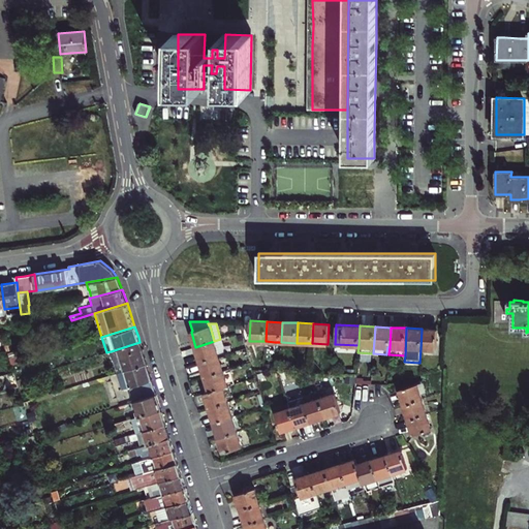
[(421,348),(436,349),(437,330),(422,329),(421,348)]
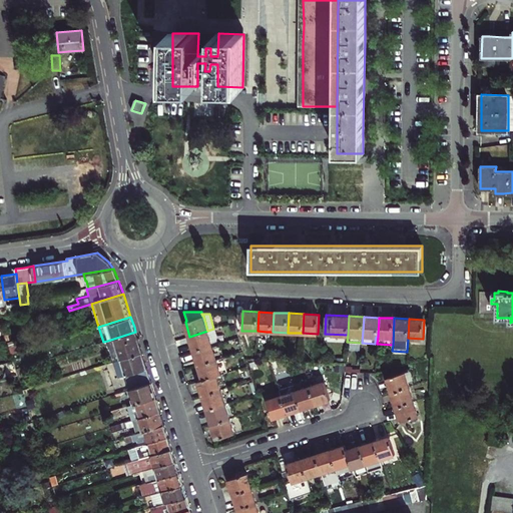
[(194,351),(212,345),(207,331),(189,337),(194,351)]
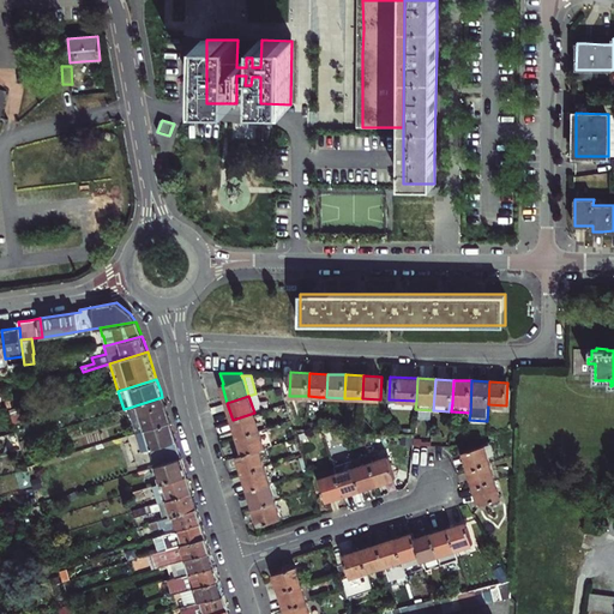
[(168,414),(162,397),(128,408),(136,433),(170,422),(168,414)]
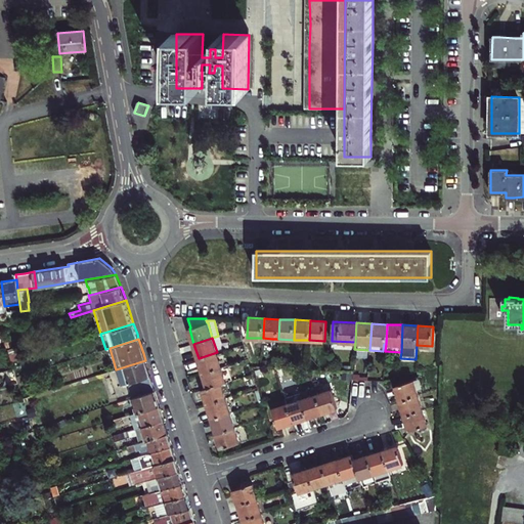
[(16,347),(8,349),(11,362),(19,359),(16,347)]
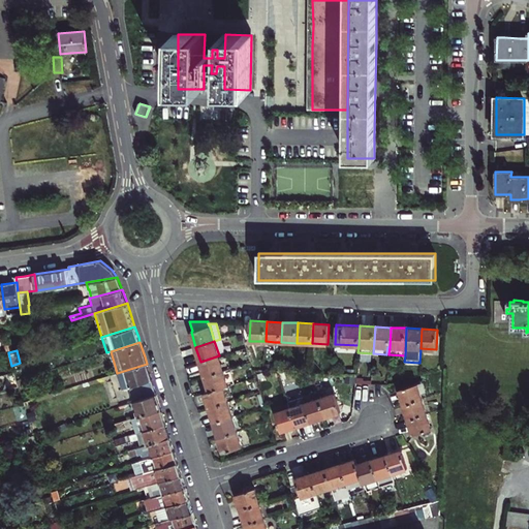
[(205,376),(223,371),(219,355),(200,362),(205,376)]
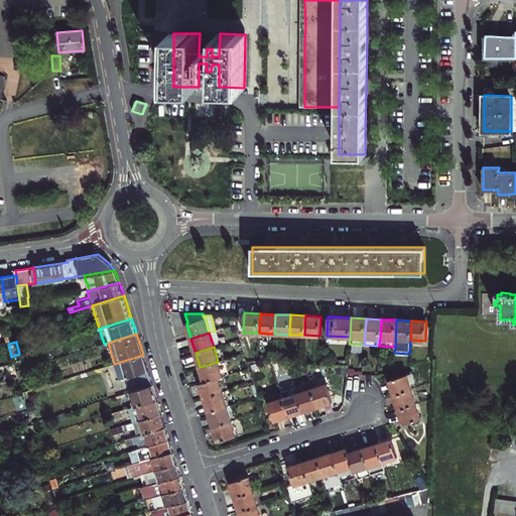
[(143,355),(114,364),(111,365),(116,381),(127,378),(131,392),(152,385),(148,372),(143,355)]
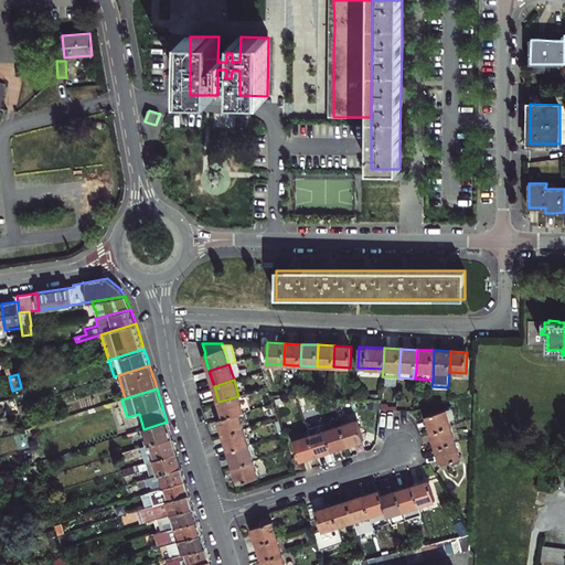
[(244,412),(251,409),(245,394),(238,396),(244,412)]
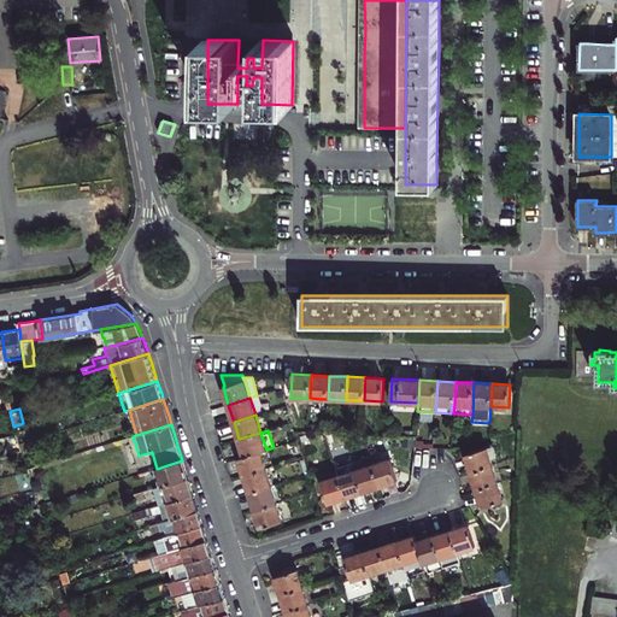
[(239,439),(245,457),(260,451),(266,450),(260,433),(239,439)]
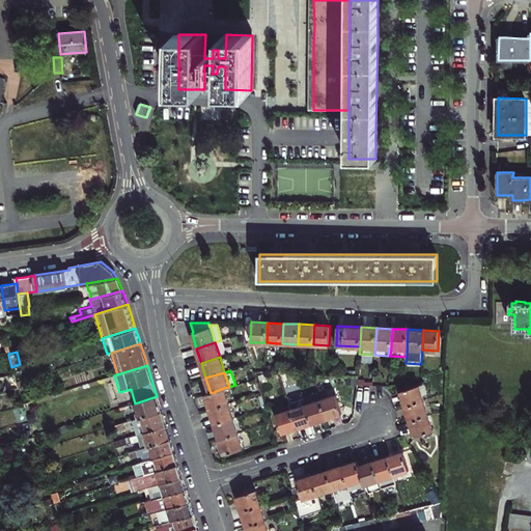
[(18,386),(15,374),(4,376),(6,389),(18,386)]
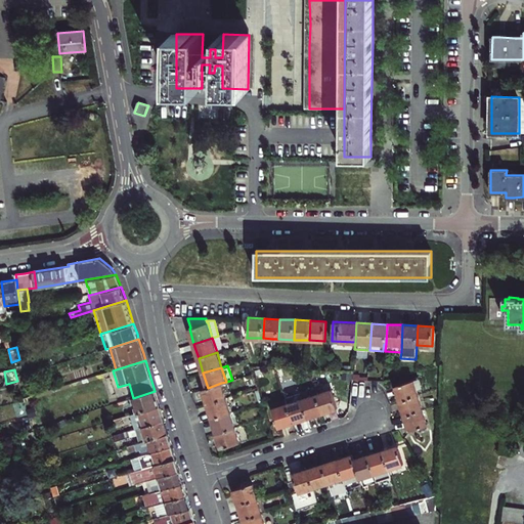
[(400,400),(418,395),(417,389),(422,388),(419,379),(395,386),(400,400)]
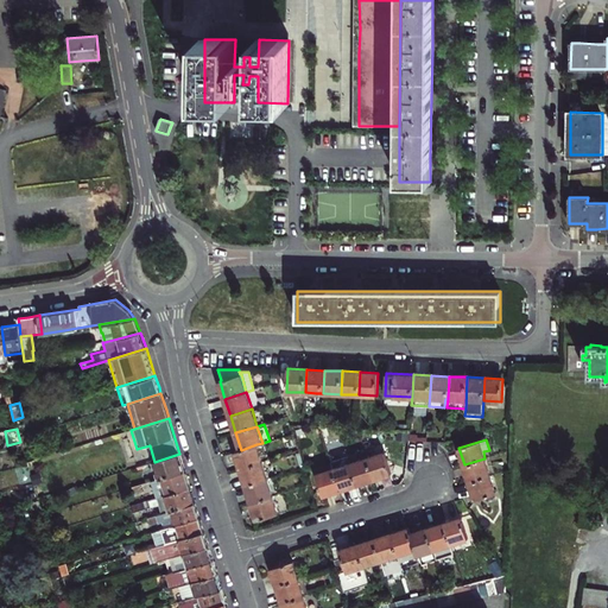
[(240,469),(261,462),(257,444),(241,450),(235,451),(240,469)]
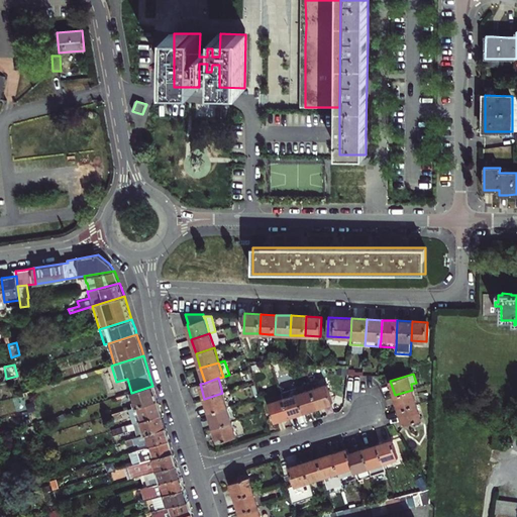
[(298,394),(311,390),(309,384),(296,388),(298,394)]
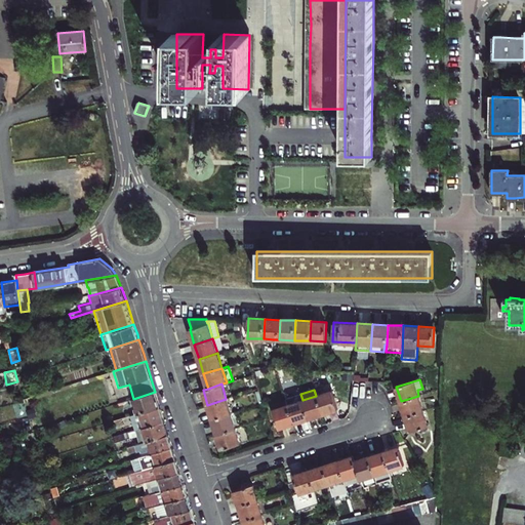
[(323,413),(338,409),(332,391),(318,395),(323,413)]
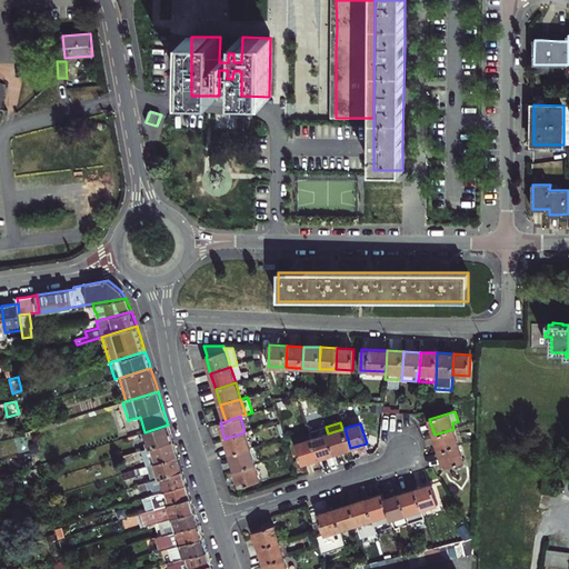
[(168,425),(145,432),(143,432),(149,448),(173,440),(171,435),(168,425)]
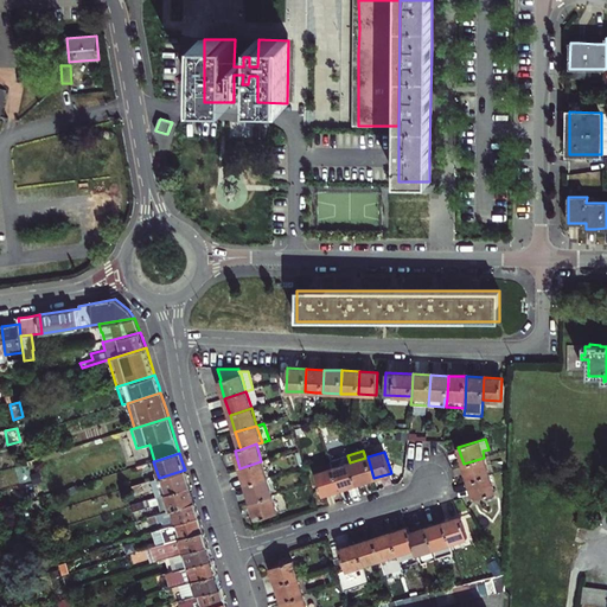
[(357,484),(374,478),(368,457),(365,458),(350,462),(357,484)]
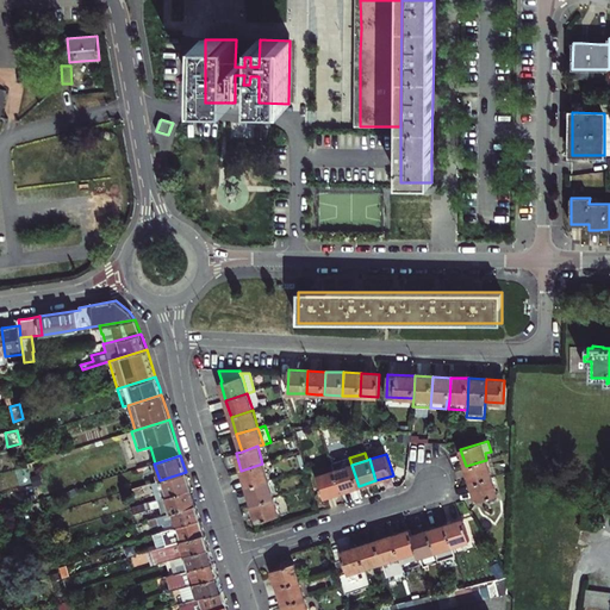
[(471,484),(492,478),(486,460),(466,466),(471,484)]
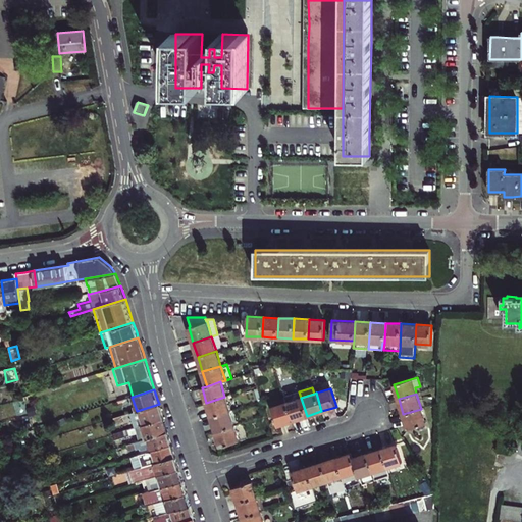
[(33,428),(38,426),(29,396),(23,397),(33,428)]
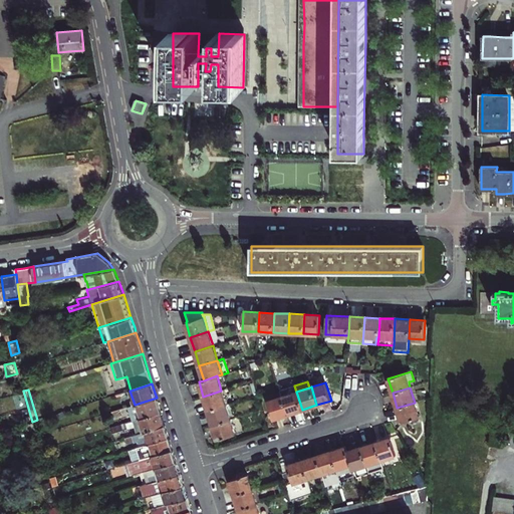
[(208,411),(226,405),(221,391),(203,397),(208,411)]
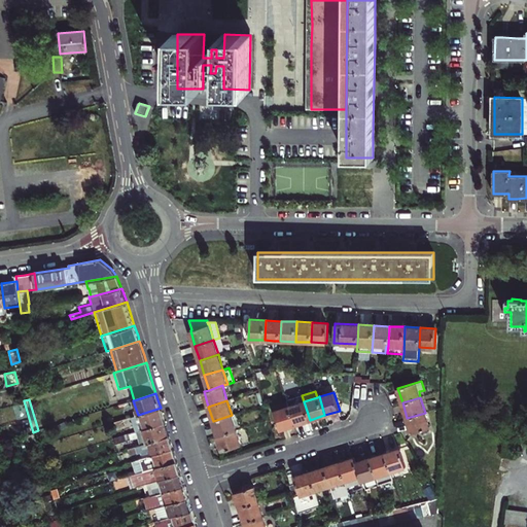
[(295,425),(310,420),(304,401),(289,406),(295,425)]
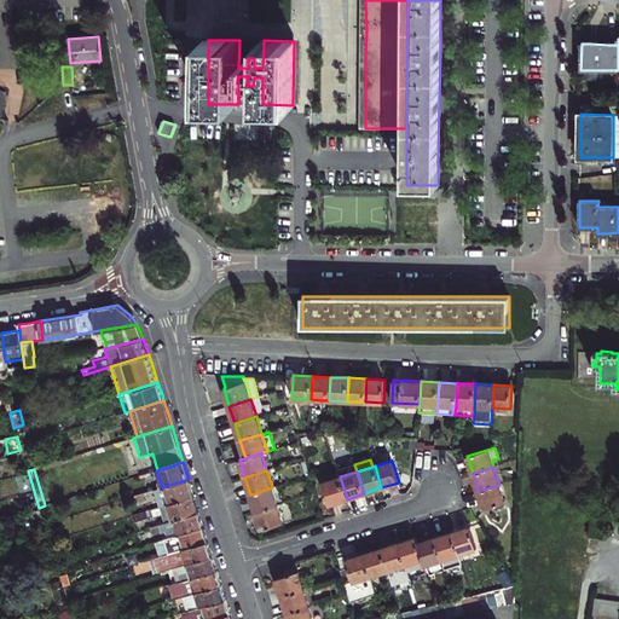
[(329,504),(347,499),(340,476),(322,482),(329,504)]
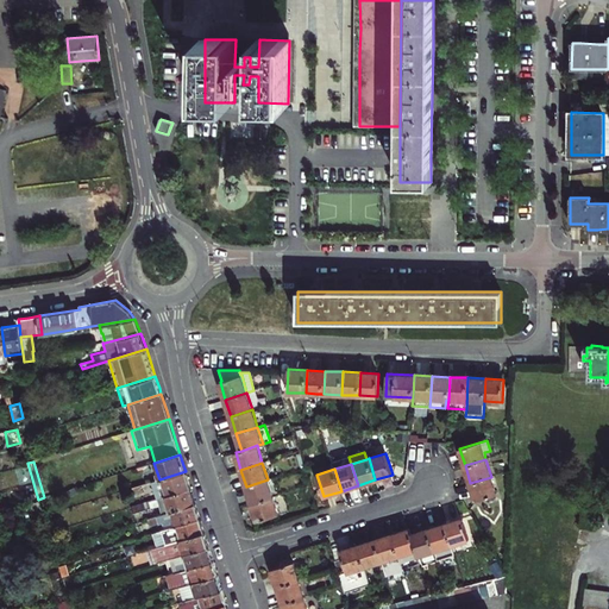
[(155,489),(158,498),(190,489),(188,479),(186,471),(159,479),(144,484),(146,491),(155,489)]
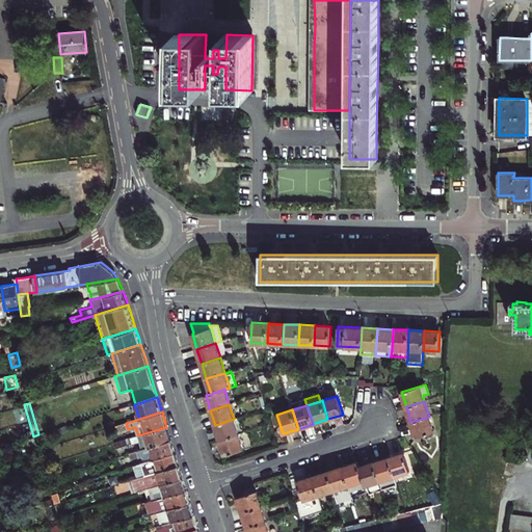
[(416,437),(433,431),(429,417),(410,422),(416,437)]
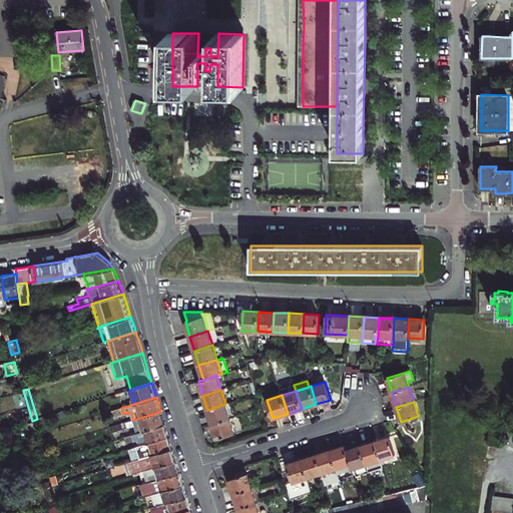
[(211,424),(229,418),(225,404),(207,410),(211,424)]
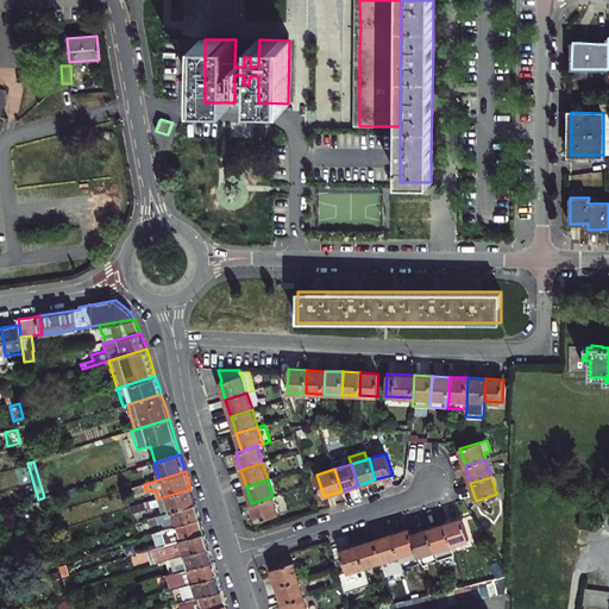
[(135,495),(146,491),(144,484),(132,488),(135,495)]
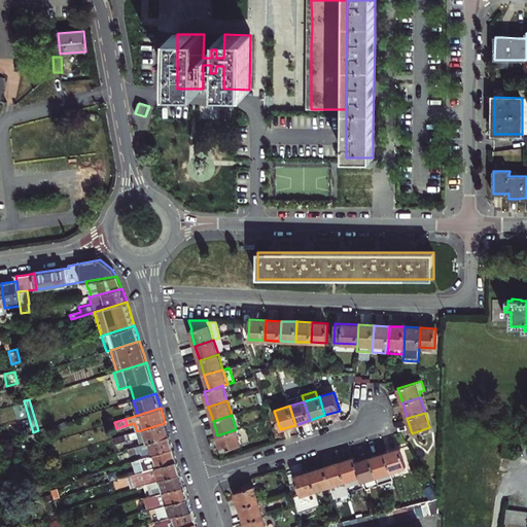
[(138,436),(140,445),(169,436),(168,432),(165,423),(137,431),(118,436),(120,443),(138,436)]
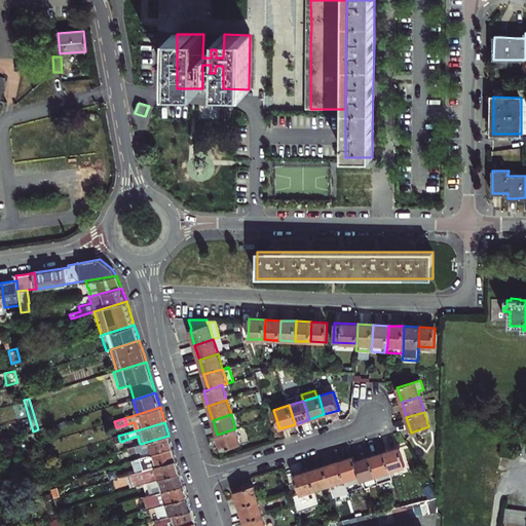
[(222,450),(240,444),(235,428),(217,435),(222,450)]
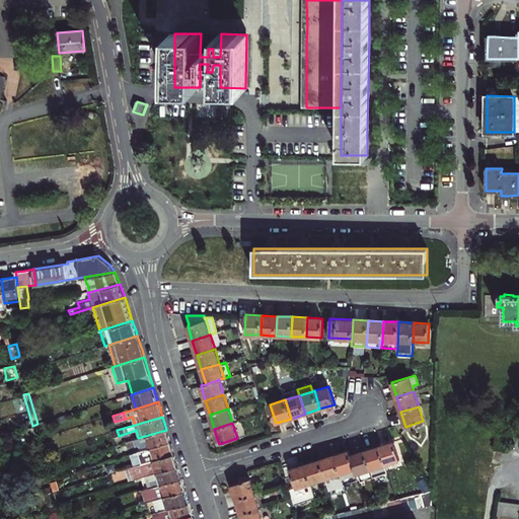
[(166,430),(138,438),(127,442),(129,448),(136,445),(136,446),(139,446),(141,451),(170,442),(168,436),(166,430)]
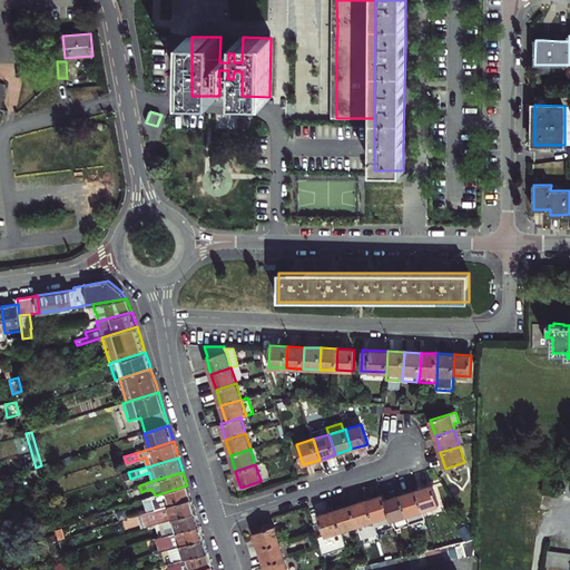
[(557,473),(546,472),(543,493),(554,494),(557,473)]
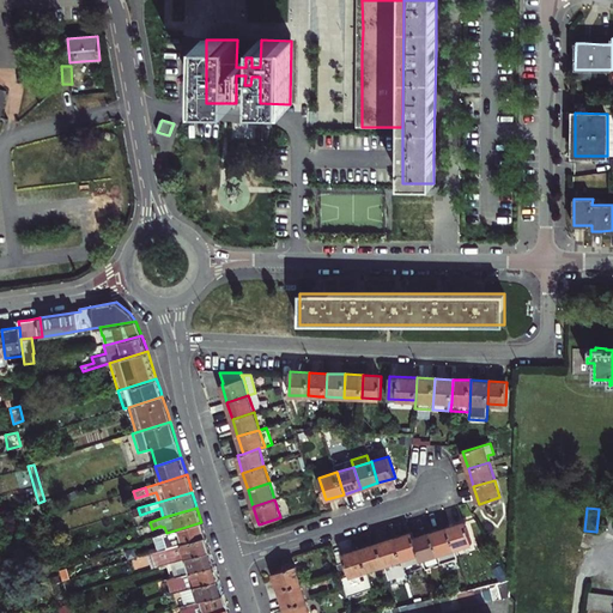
[(455,548),(473,542),(466,521),(448,527),(455,548)]
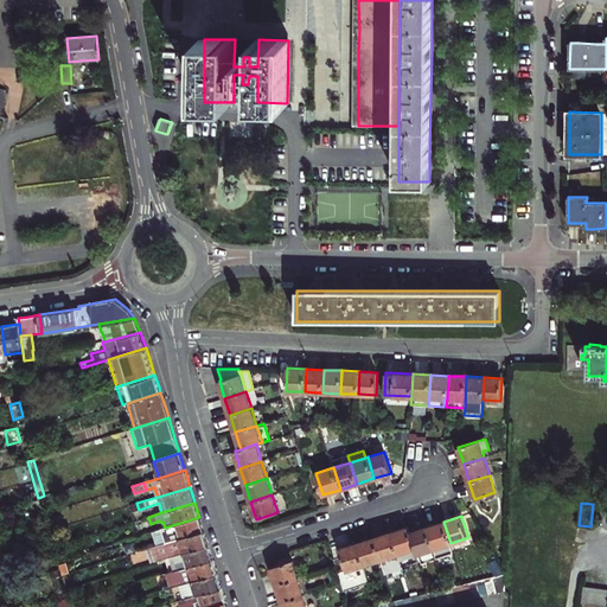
[(202,526),(199,517),(165,528),(161,528),(166,542),(204,531),(202,526)]
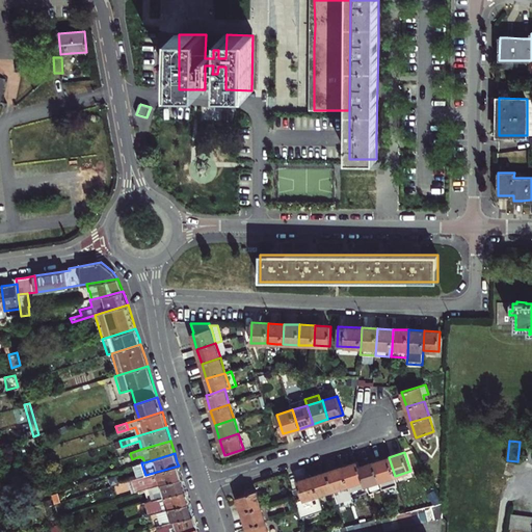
[(398,484),(395,476),(389,457),(374,461),(382,488),(382,489),(398,484)]
